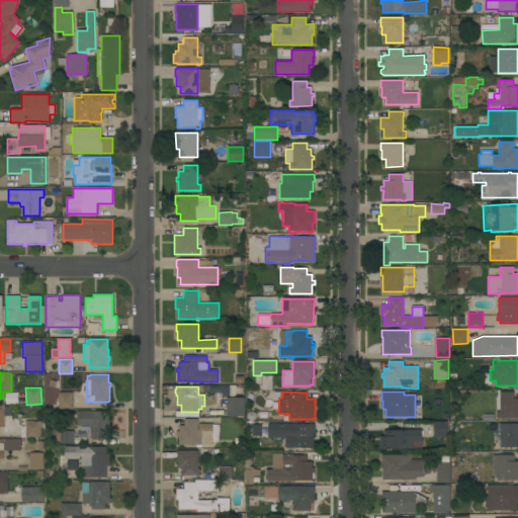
[(517,418),(497,419),(497,412),(500,412),(500,392),(514,392),(514,398),(517,398),(517,418)]
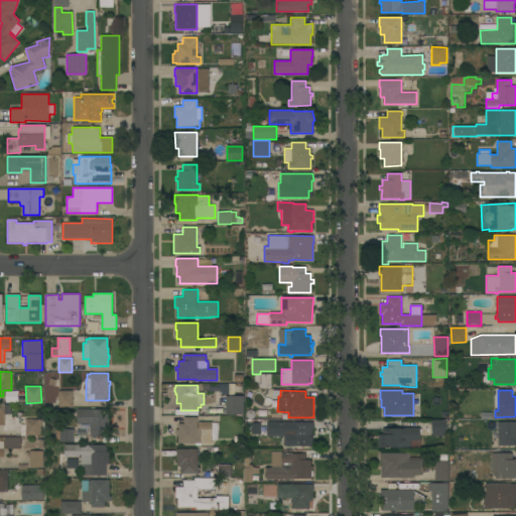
[(72,407),(58,407),(58,391),(72,391),(72,407)]
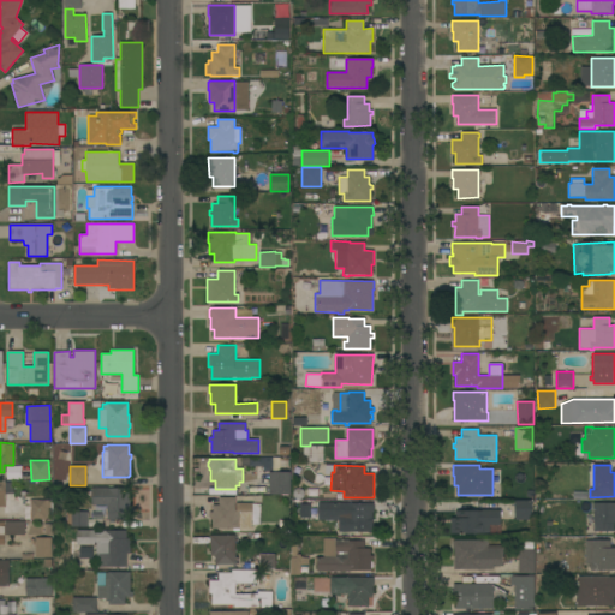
[(269,472),(291,472),(291,495),(269,495),(269,472)]
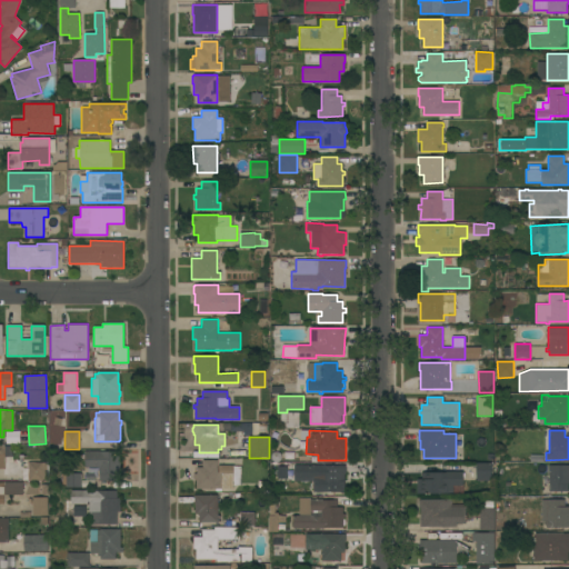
[(0,446),(10,446),(10,456),(5,456),(5,469),(0,469),(0,446)]
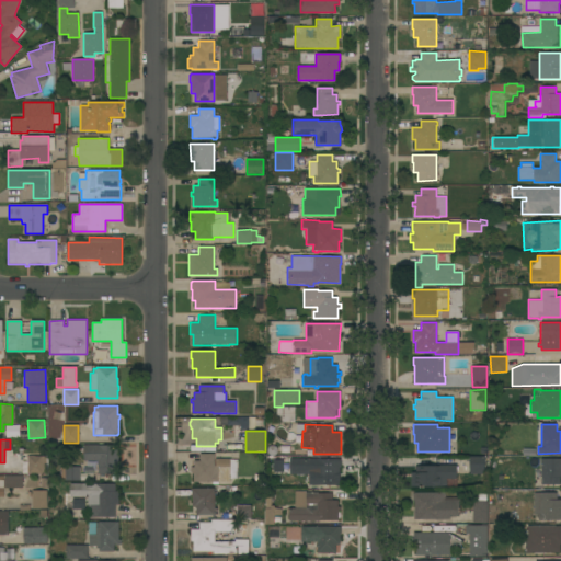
[(83,460),(83,445),(99,445),(117,445),(117,455),(118,455),(118,474),(98,474),(98,460),(83,460)]
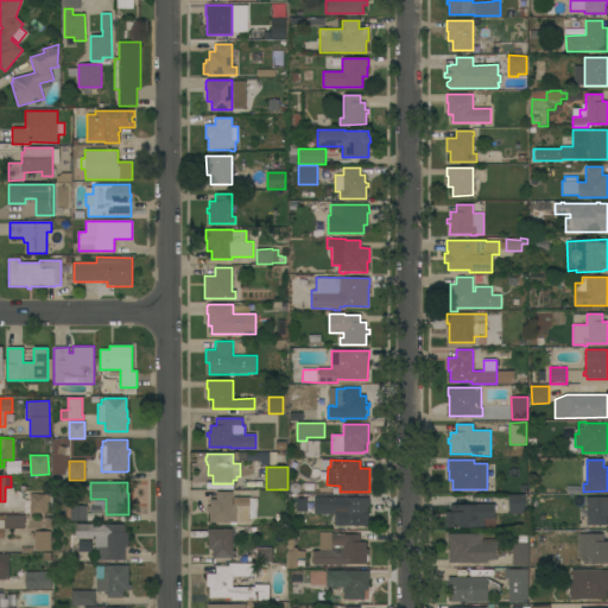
[(257,519),(249,519),(249,523),(236,523),(236,525),(230,525),(230,523),(209,523),(209,512),(207,512),(207,506),(210,506),(210,499),(216,499),(216,492),(232,492),(232,498),(249,498),(249,499),(257,499),(257,519)]
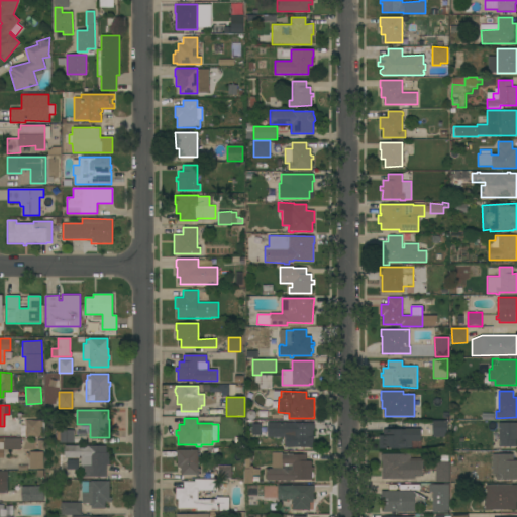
[(42,420),(42,436),(25,436),(25,420),(42,420)]
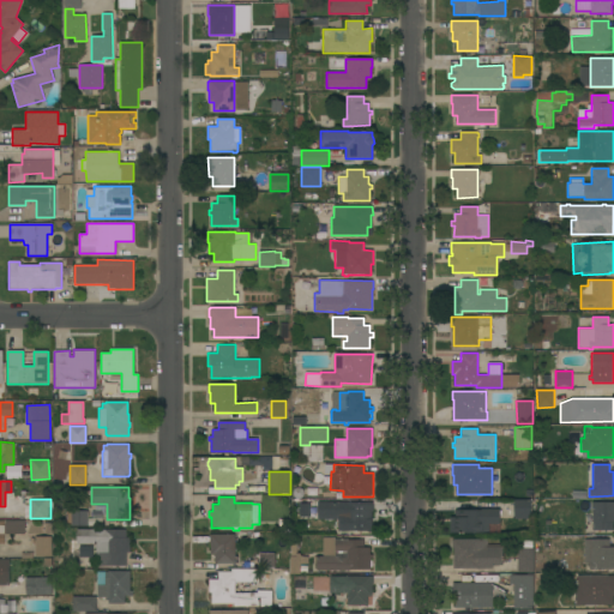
[(529,499),(530,518),(513,518),(513,499),(529,499)]
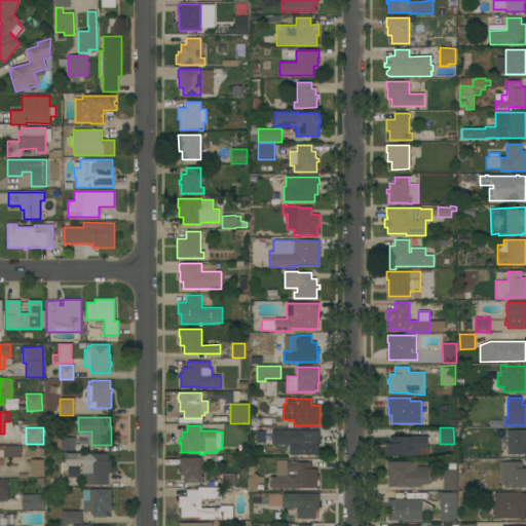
[(508,429),(525,429),(525,446),(525,454),(508,454),(508,429)]
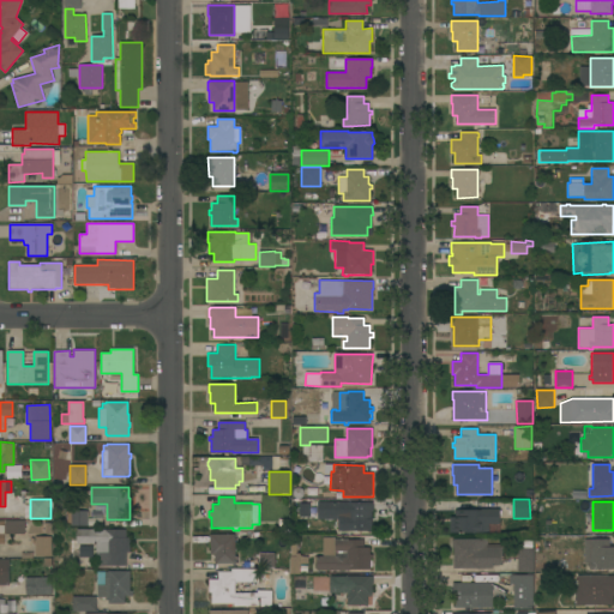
[(298,517),(298,503),(309,503),(309,517),(298,517)]
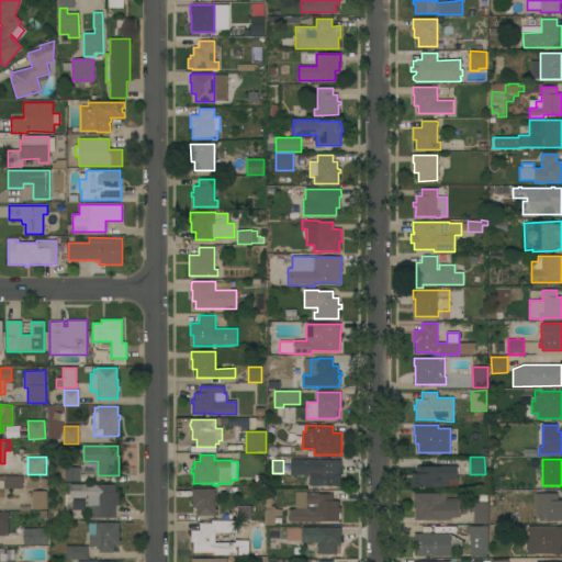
[(307,486),(307,471),(308,471),(308,467),(313,467),(314,460),(341,460),(341,469),(340,469),(340,478),(337,478),(337,486),(307,486)]
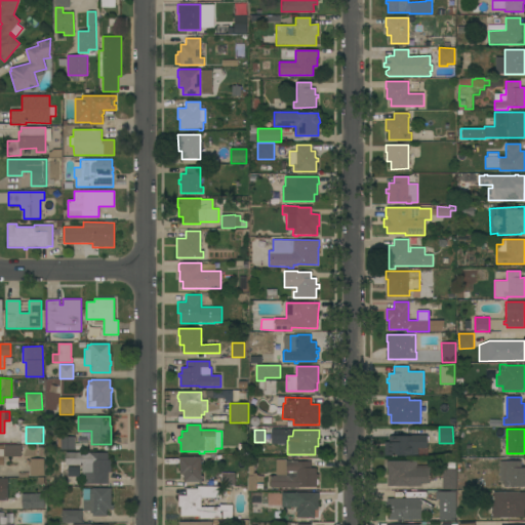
[(389,445),(387,445),(387,442),(390,442),(390,436),(427,436),(427,448),(416,448),(416,456),(389,455),(389,445)]
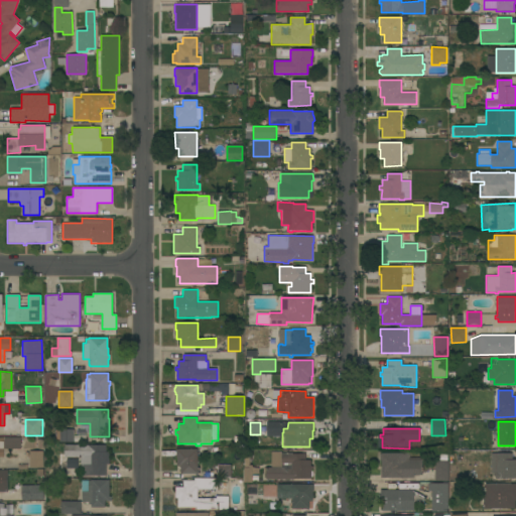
[(74,441),(60,441),(59,429),(74,429),(74,441)]
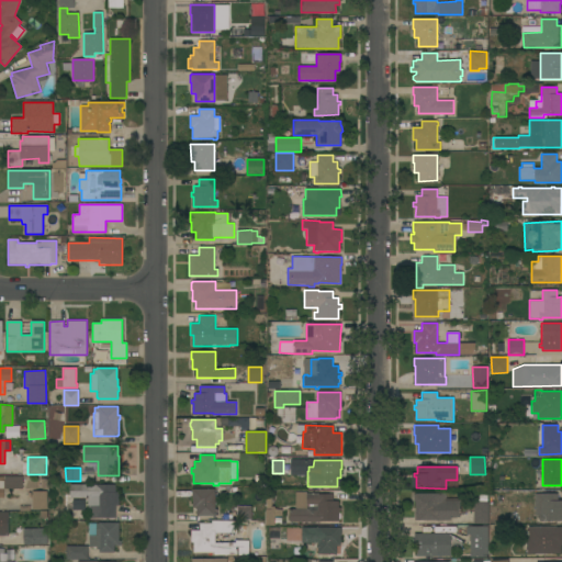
[(0,476),(22,476),(23,489),(4,489),(4,497),(0,497),(0,476)]
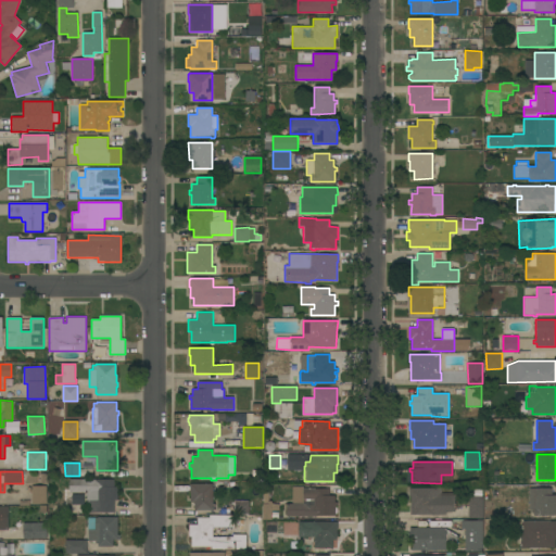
[(114,479),(114,487),(117,487),(117,501),(114,501),(114,513),(90,513),(90,504),(87,504),(87,493),(70,493),(70,479),(114,479)]
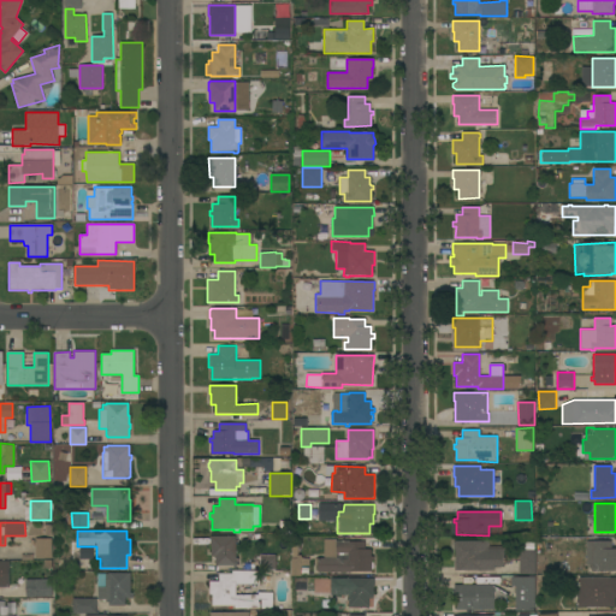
[(236,535),(236,558),(238,558),(238,562),(236,562),(236,566),(215,566),(215,556),(211,556),(211,545),(209,545),(209,537),(211,537),(211,535),(236,535)]
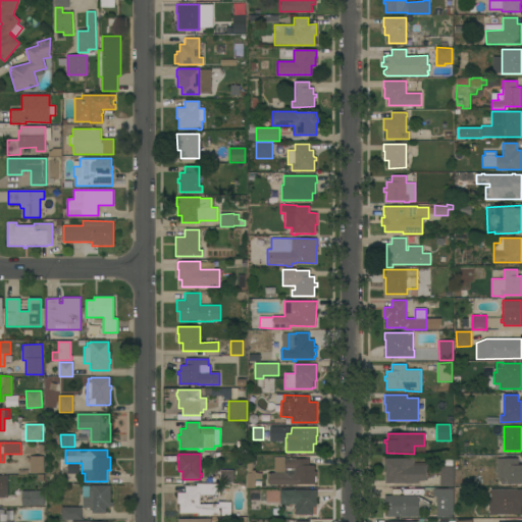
[(30,457),(44,456),(44,473),(30,473),(30,457)]
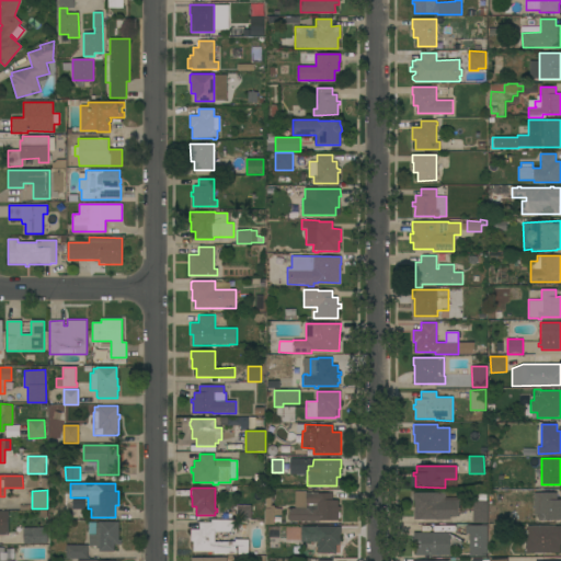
[(306,491),(306,492),(318,492),(318,493),(332,493),(332,500),(338,500),(338,506),(341,506),(341,511),(339,511),(339,512),(340,512),(340,518),(339,518),(339,521),(319,521),(319,522),(307,521),(307,523),(304,523),(304,522),(288,521),(289,508),(295,508),(295,491),(306,491)]
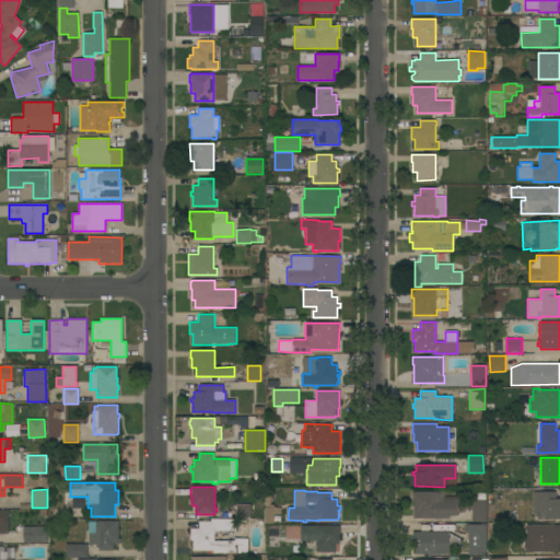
[(413,518),(413,500),(412,500),(412,491),(443,491),(443,497),(458,497),(458,515),(455,515),(448,515),(448,518),(413,518)]
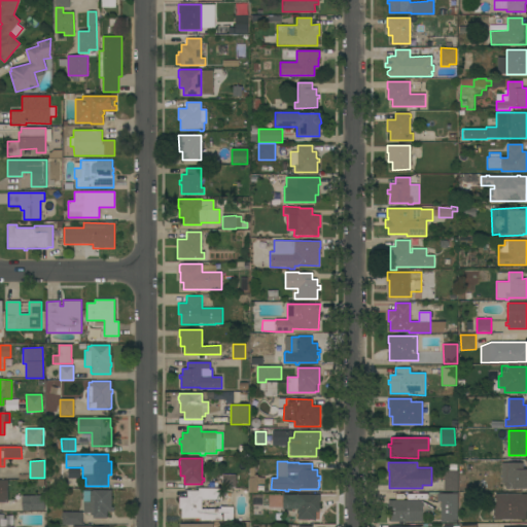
[(501,465),(508,465),(508,463),(523,462),(523,469),(526,469),(526,488),(505,489),(505,485),(501,485),(501,465)]
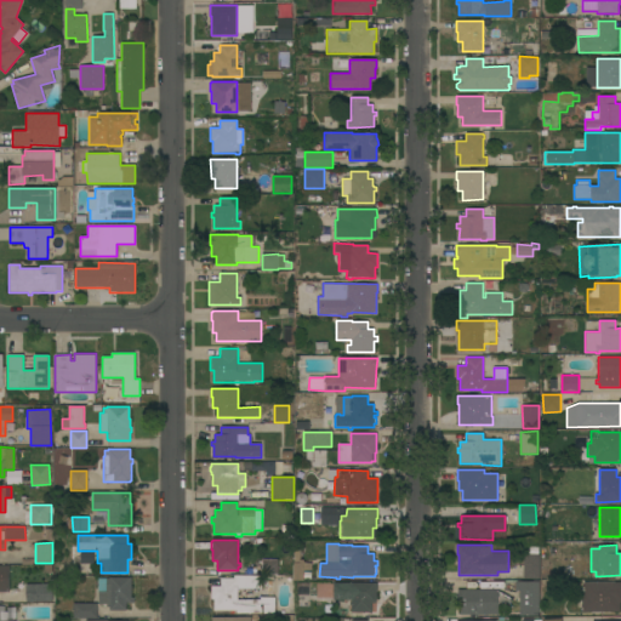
[(294,563),(294,551),(301,551),(301,560),(303,560),(303,563),(312,563),(312,570),(303,570),(303,573),(311,571),(311,577),(315,577),(315,580),(309,580),(311,604),(297,604),(297,581),(294,581),(294,563)]
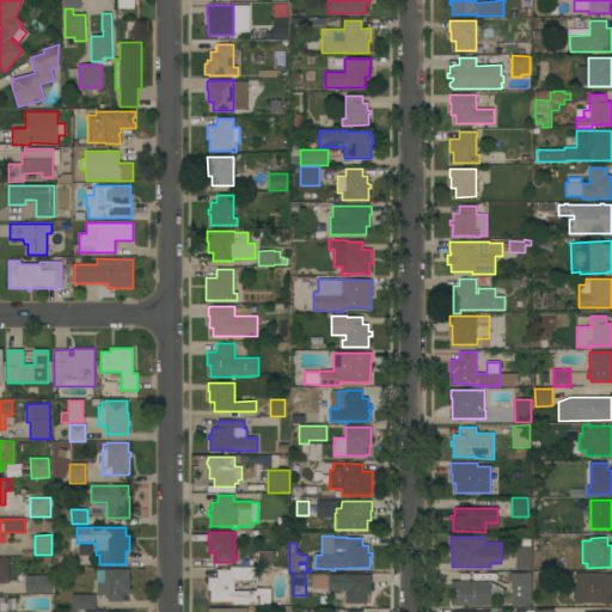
[(515,546),(532,546),(532,570),(515,570),(515,546)]
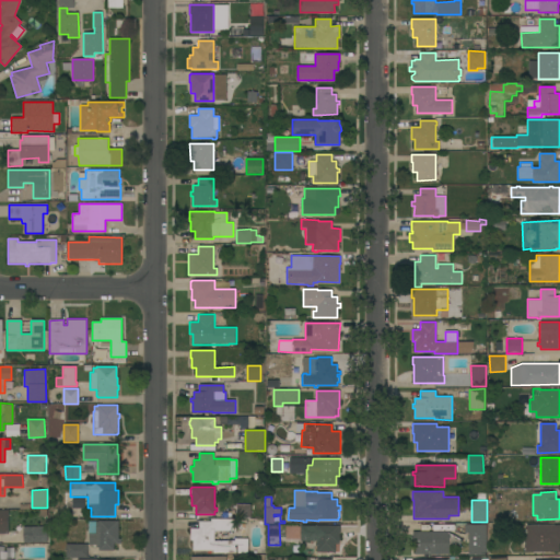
[(236,517),(236,504),(251,504),(251,517),(236,517)]
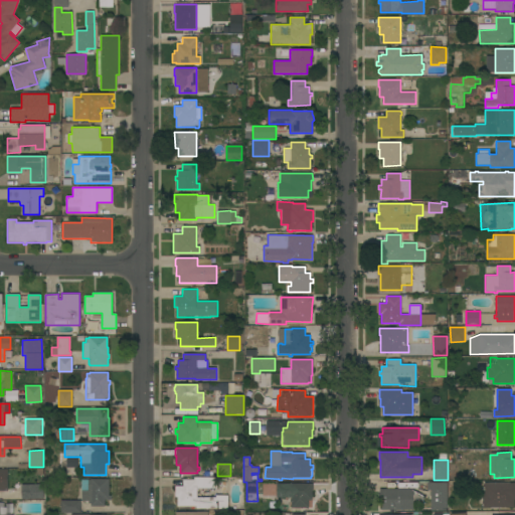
[(217,477),(217,489),(197,489),(197,497),(215,497),(215,495),(216,495),(216,491),(226,491),(226,495),(227,495),(227,509),(218,509),(218,501),(216,501),(216,509),(196,509),(196,506),(177,506),(177,497),(175,497),(175,486),(183,486),(183,480),(194,480),(194,477),(217,477)]
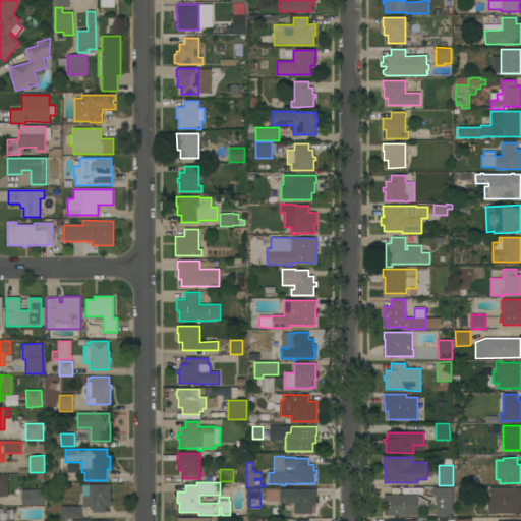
[(110,484),(110,502),(112,502),(112,506),(106,506),(106,512),(92,512),(92,510),(90,510),(90,507),(82,507),(82,496),(89,496),(89,485),(92,485),(92,484),(110,484)]
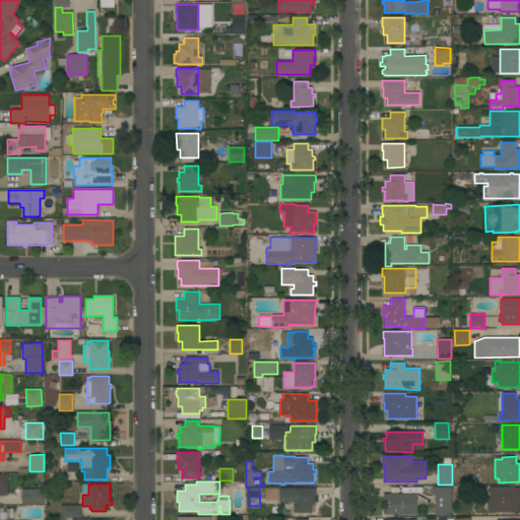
[(451,515),(435,515),(435,495),(431,495),(431,486),(451,486),(451,515)]
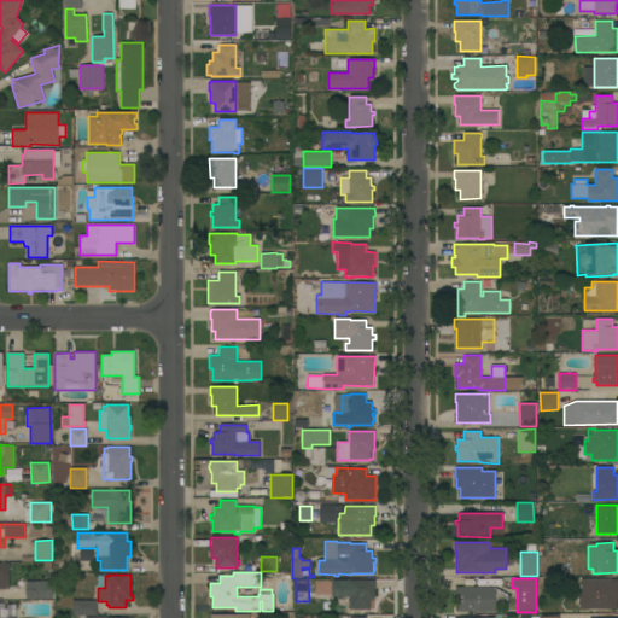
[(349,579),(374,579),(374,581),(375,581),(375,589),(374,589),(374,600),(369,600),(369,610),(349,610),(349,579)]
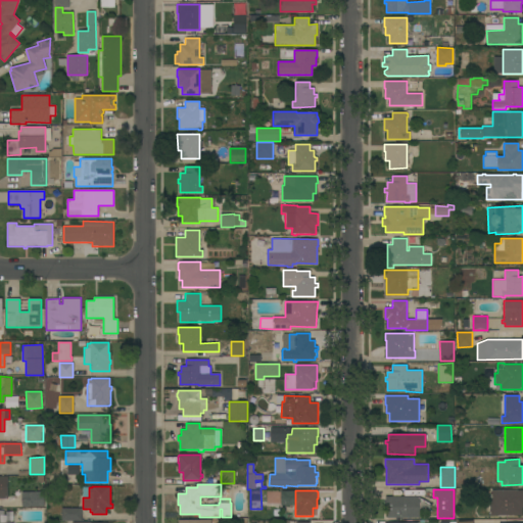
[(522,490),(522,507),(522,515),(489,515),(489,501),(491,501),(491,491),(491,490),(522,490)]
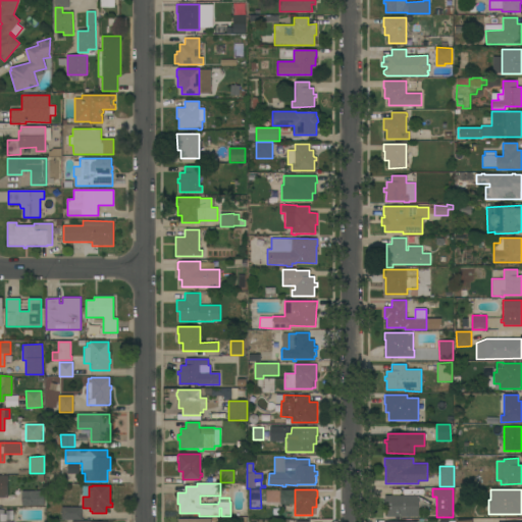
[(22,506),(21,491),(44,491),(44,506),(22,506)]
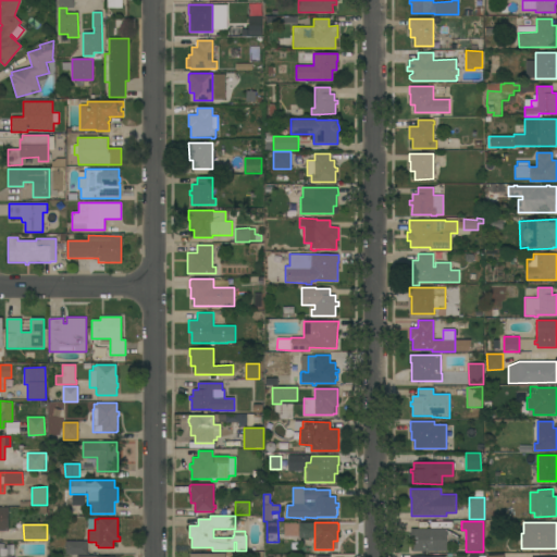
[(446,529),(446,551),(412,552),(412,541),(410,541),(410,529),(446,529)]
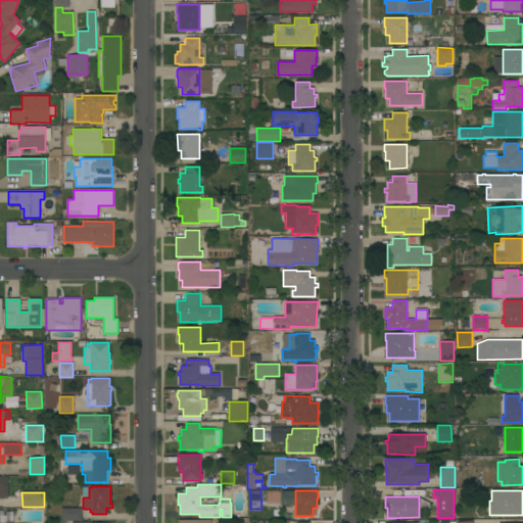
[(82,508),(82,521),(61,521),(61,508),(82,508)]
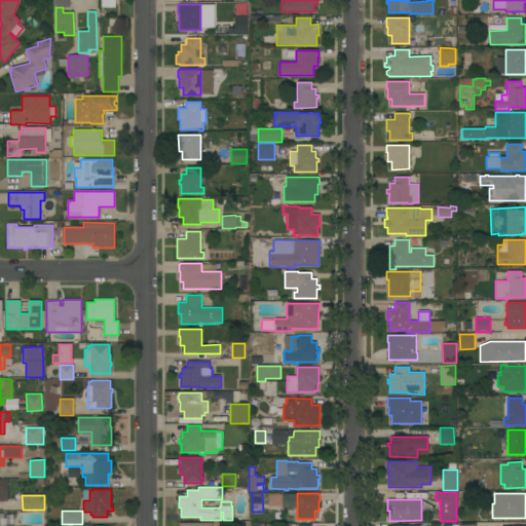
[(0,525),(0,513),(3,513),(3,518),(6,518),(6,515),(12,515),(12,525),(0,525)]
